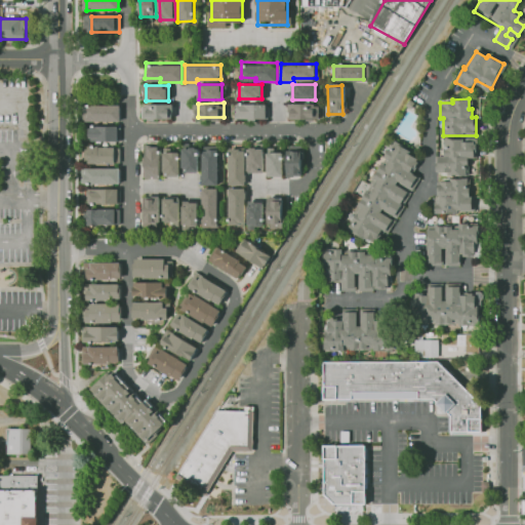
[(239,103),(264,103),(264,117),(239,117),(239,103)]
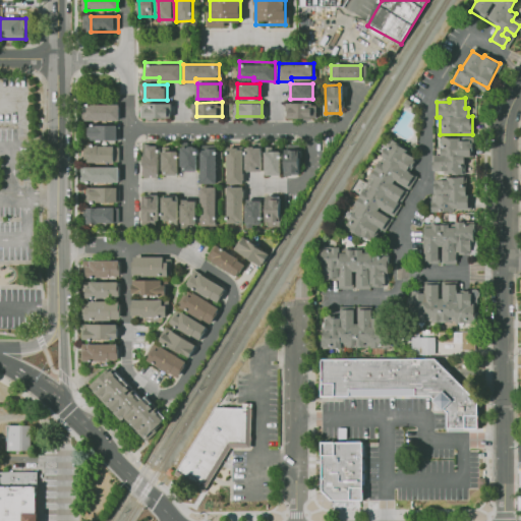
[(289,103),(314,102),(314,116),(289,116),(289,103)]
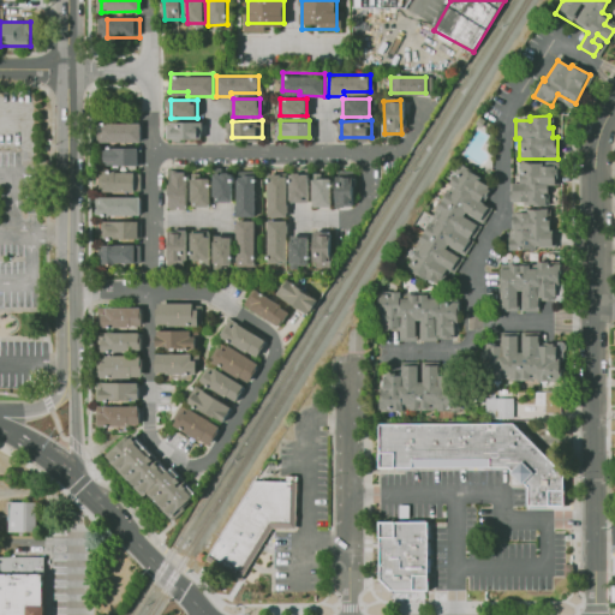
[(100,121),(138,121),(138,142),(100,142),(100,121)]
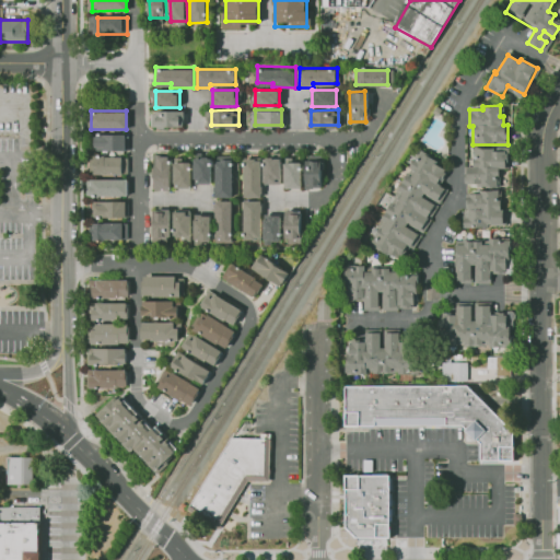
[(154,112),(182,112),(182,126),(154,126),(154,112)]
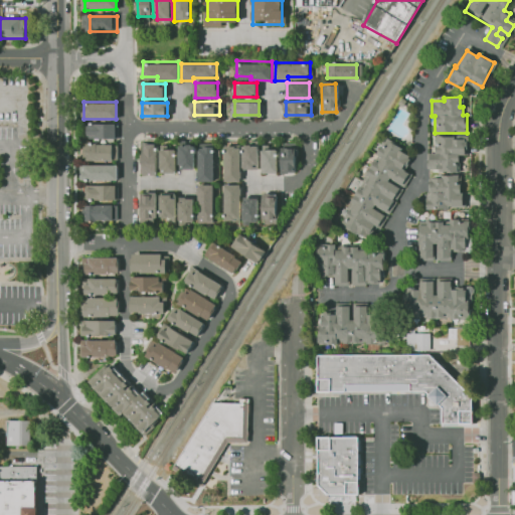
[(87,124),(116,124),(115,138),(87,137),(87,124)]
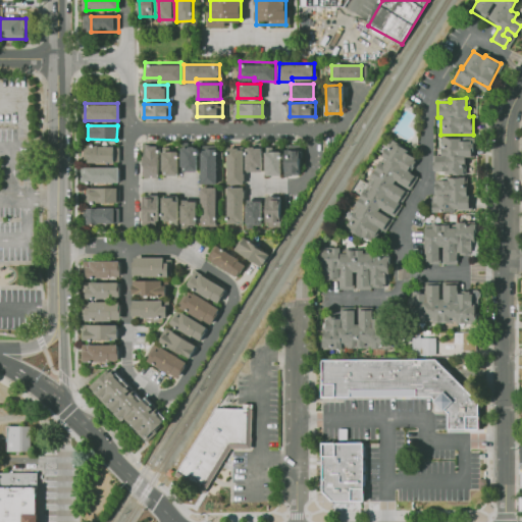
[(472,141),(460,142),(460,139),(441,139),(442,161),(434,161),(435,174),(463,174),(463,163),(465,163),(465,157),(473,157),(472,141)]
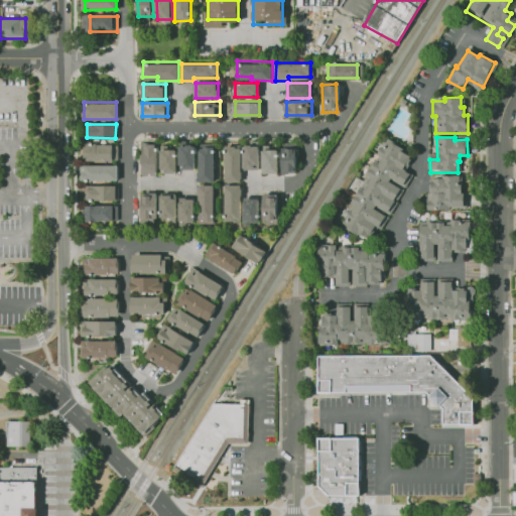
[(342,226),(391,140),(402,147),(401,149),(412,156),(405,168),(412,172),(404,186),(391,179),(390,181),(401,187),(387,212),(375,206),(373,210),(383,216),(377,226),(374,225),(369,233),(366,232),(362,238),(342,226)]
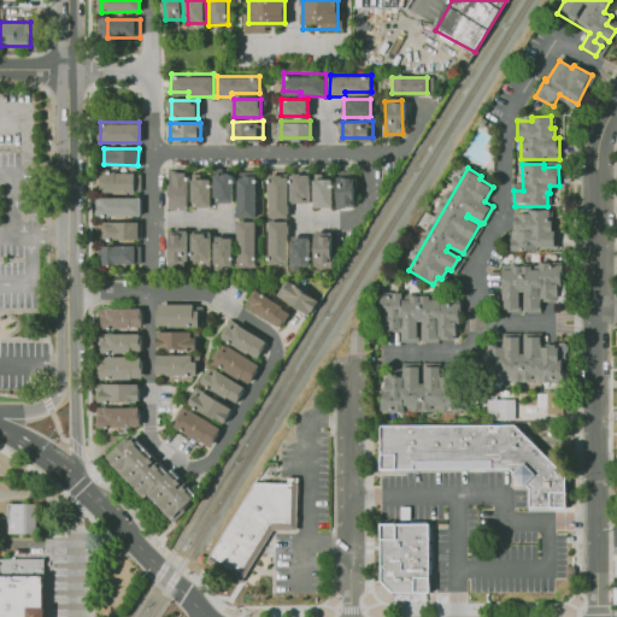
[(105,174),(139,174),(139,189),(105,189),(105,174)]
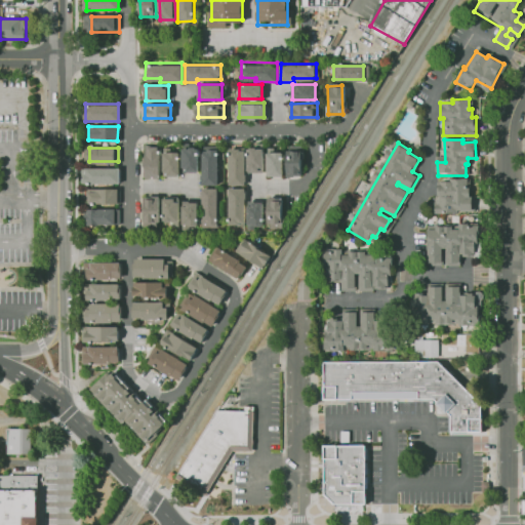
[(145,148),(145,177),(159,177),(159,148),(145,148)]
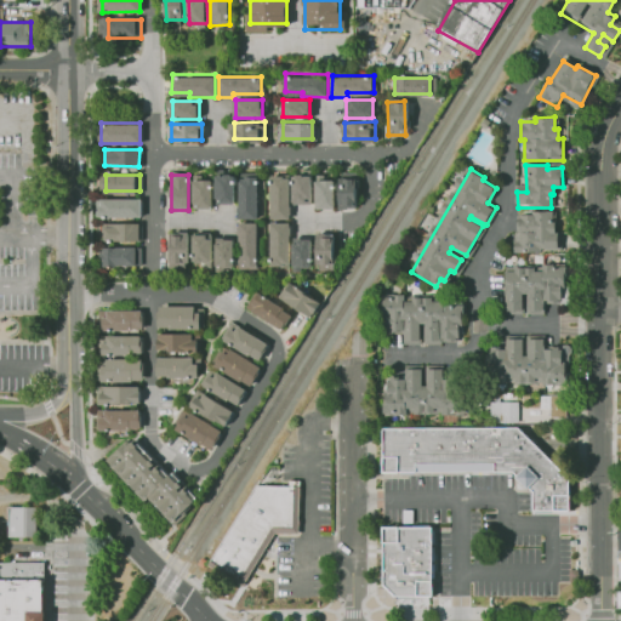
[(217,177),(233,177),(233,203),(217,203),(217,177)]
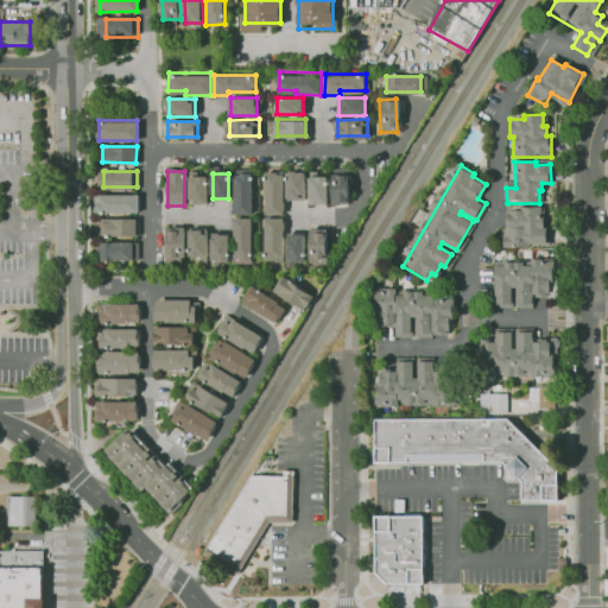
[(287,173),(304,173),(304,198),(287,198),(287,173)]
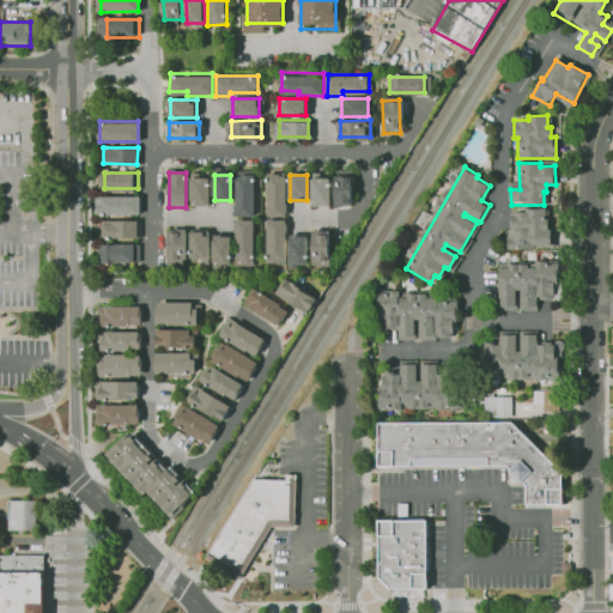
[(236,177),(237,216),(254,216),(254,177),(236,177)]
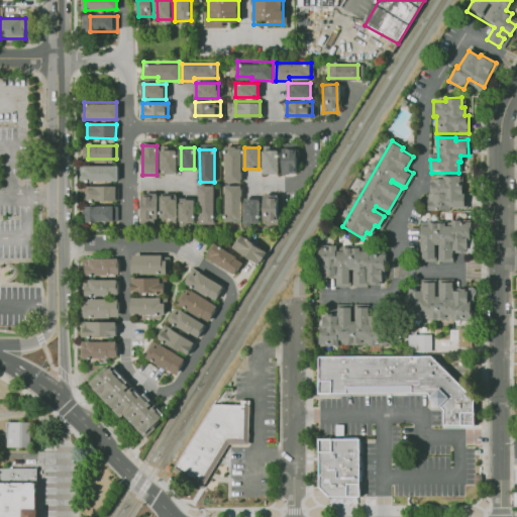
[(224,149),(225,182),(239,182),(238,149),(224,149)]
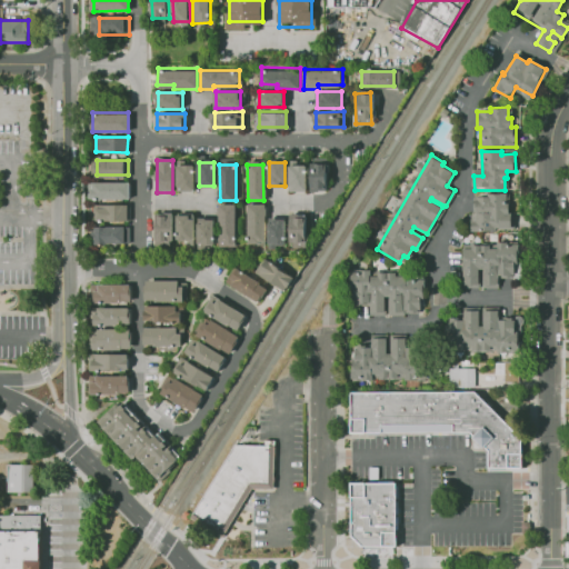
[(310,167),(325,166),(325,189),(310,189),(310,167)]
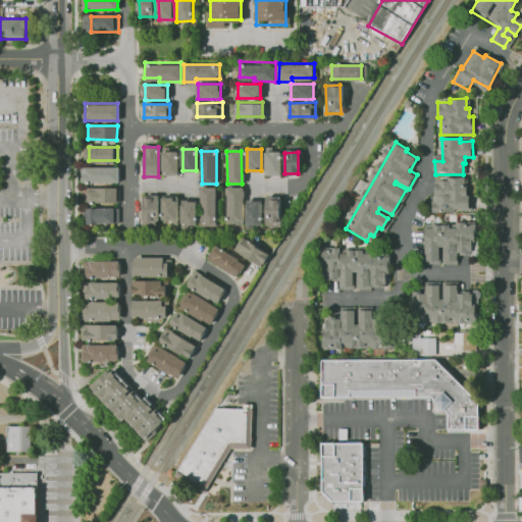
[(163,153),(177,153),(177,174),(163,174),(163,153)]
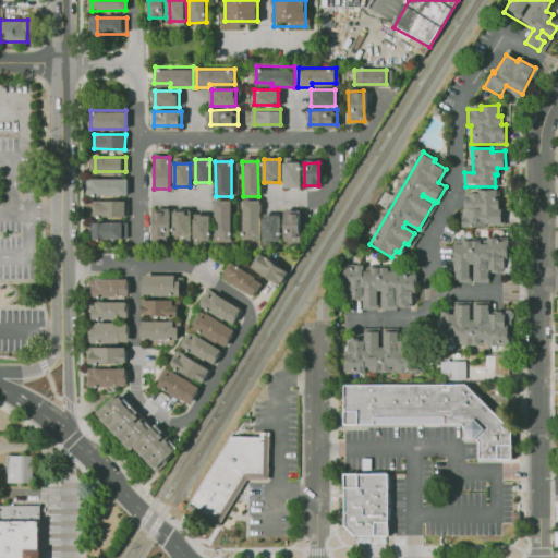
[(283,165),(299,165),(299,186),(283,186),(283,165)]
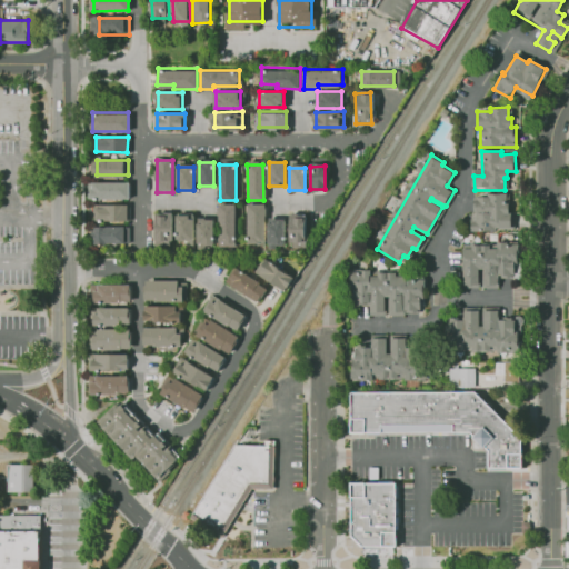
[(92,180),(128,181),(128,200),(92,199),(92,180)]
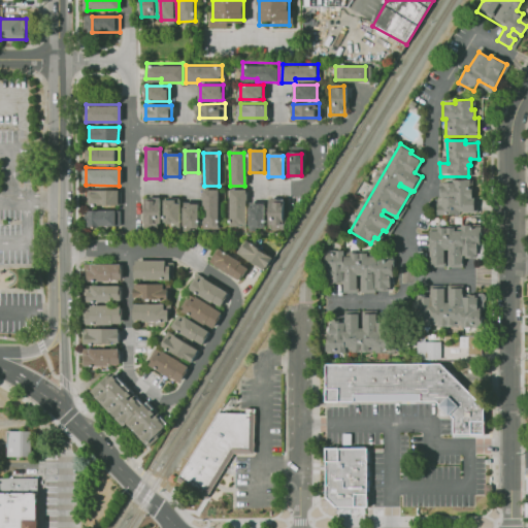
[(441,184),(454,184),(454,179),(470,179),(470,189),(471,189),(471,197),(473,197),(473,210),(459,210),(459,213),(440,212),(441,184)]
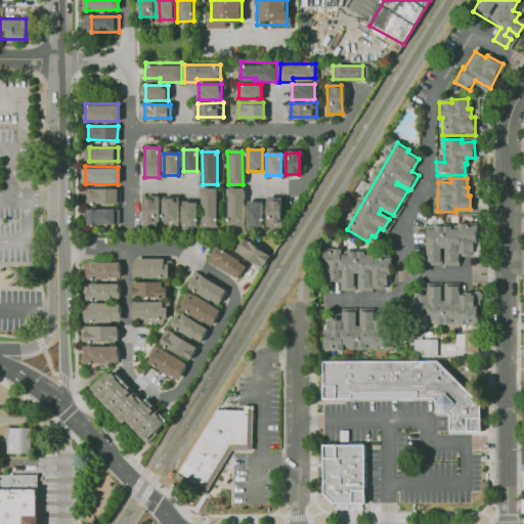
[(202,188),(203,221),(217,221),(216,188),(202,188)]
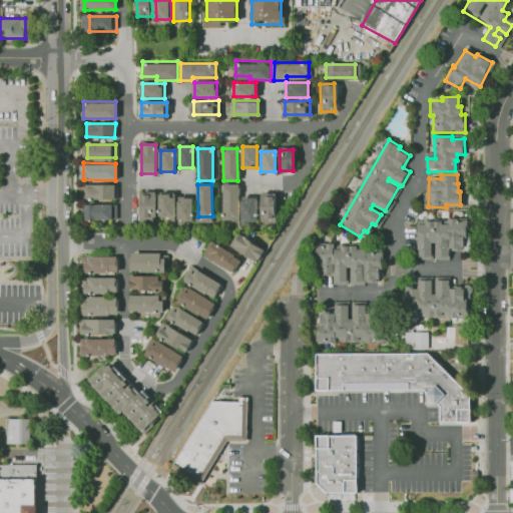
[(225,184),(225,216),(240,216),(239,184),(225,184)]
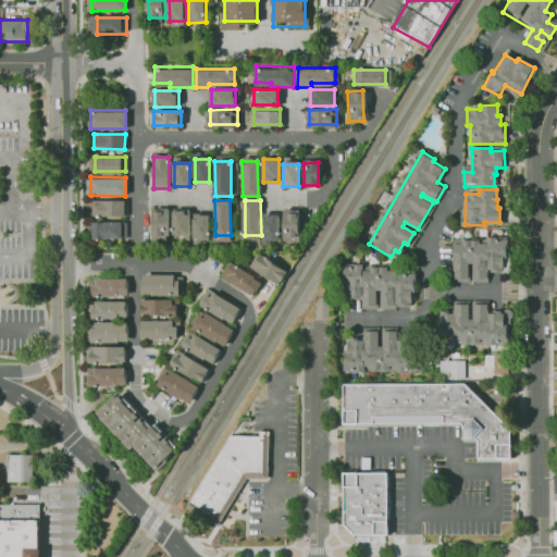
[(96,201),(126,202),(126,217),(96,217),(96,201)]
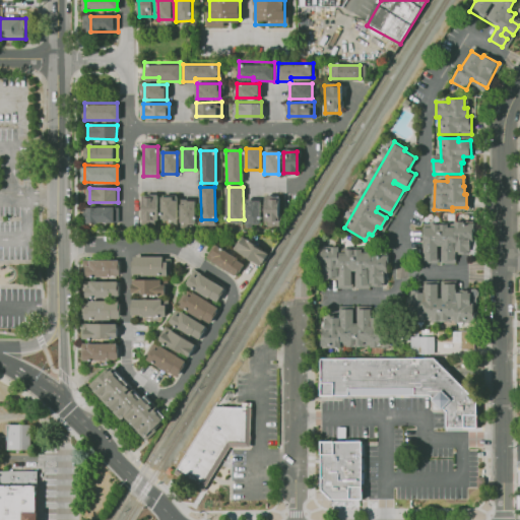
[(164,198),(177,197),(177,218),(164,218),(164,198)]
